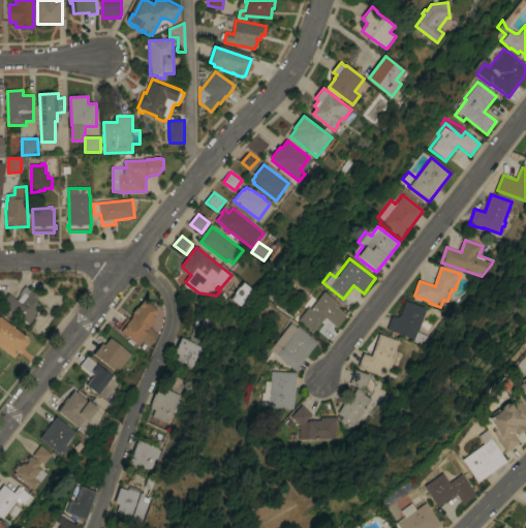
[(253,289),(254,290),(250,296),(249,294),(245,300),(246,301),(242,307),(231,299),(235,294),(235,292),(239,287),(242,285),(244,282),(253,289)]
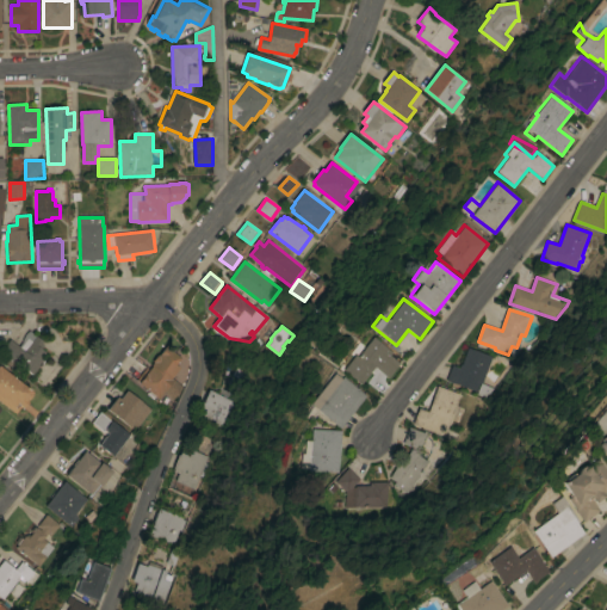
[(44,342),(43,344),(45,345),(42,349),(47,352),(42,358),(47,362),(44,365),(42,364),(33,375),(16,361),(14,362),(1,352),(12,339),(20,346),(24,343),(25,339),(28,334),(31,331),(44,342)]
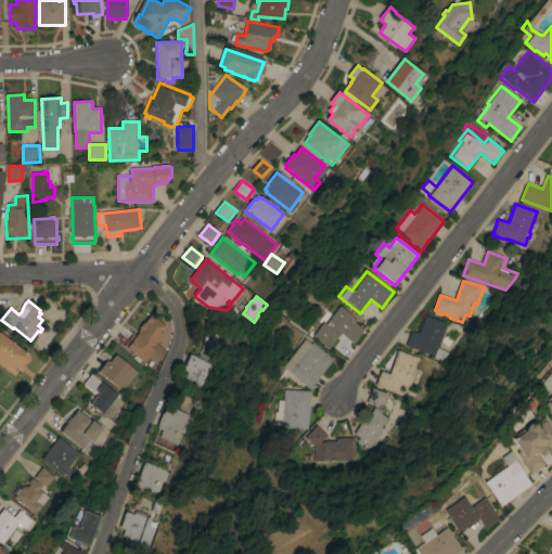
[(321,322),(324,324),(337,306),(356,320),(355,323),(363,330),(354,344),(339,333),(328,349),(310,336),(321,322)]
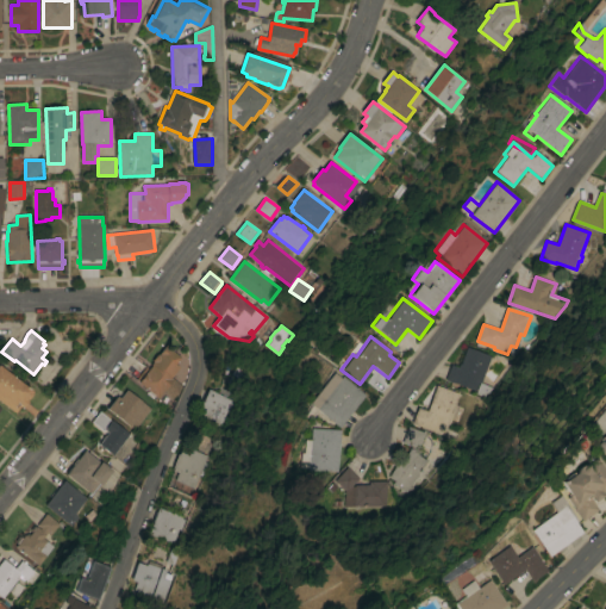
[(141,383),(141,381),(138,379),(148,367),(150,370),(154,366),(152,365),(155,362),(154,361),(158,354),(160,355),(168,346),(182,358),(177,365),(181,367),(173,378),(185,387),(176,398),(167,391),(161,398),(141,383)]
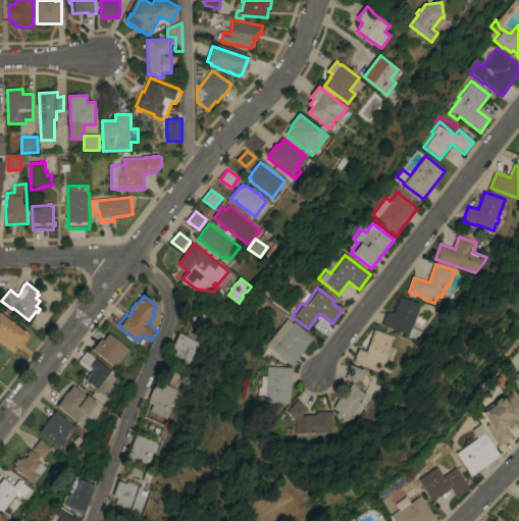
[(409,336),(409,334),(382,325),(387,312),(394,314),(395,311),(396,312),(401,298),(422,304),(414,328),(425,331),(419,340),(409,336)]
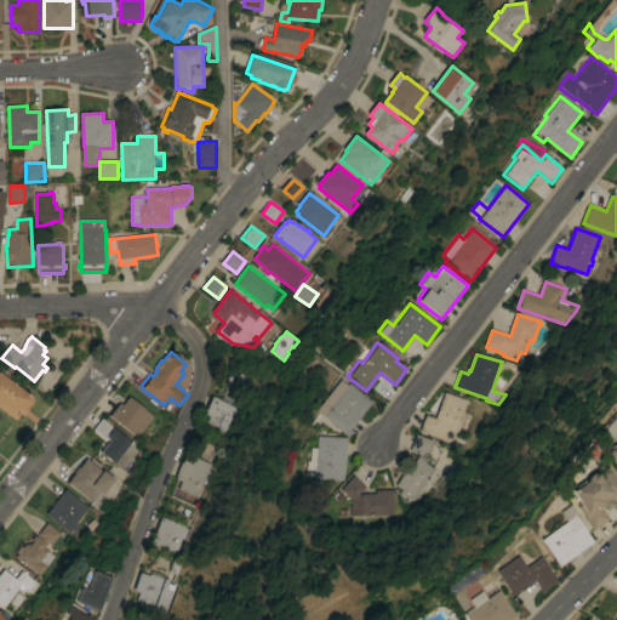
[(0,407),(0,371),(34,398),(33,400),(33,403),(29,407),(28,407),(29,409),(24,415),(23,413),(17,421),(0,407)]
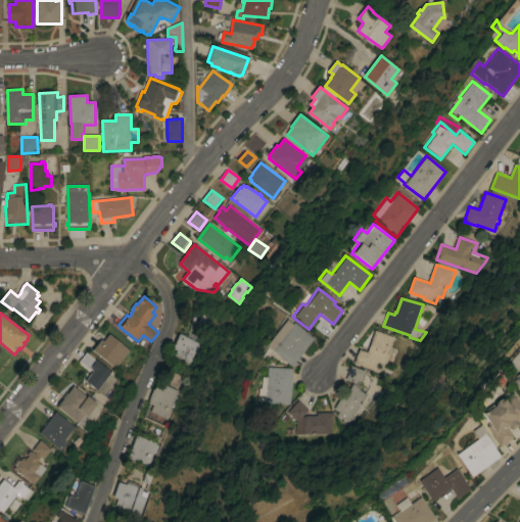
[(285,320),(291,324),(292,323),(314,339),(292,367),(265,346),(285,320)]
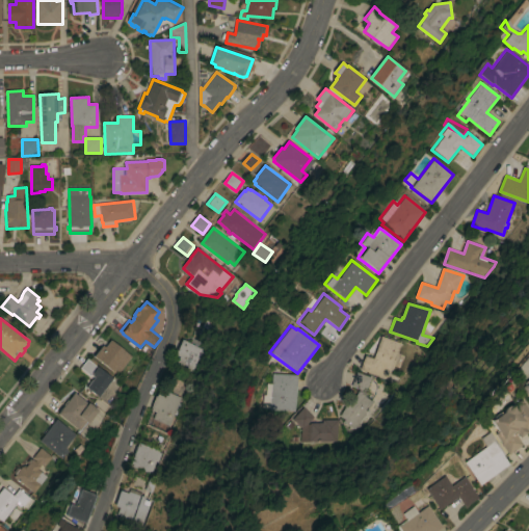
[(381,336),(402,343),(399,352),(403,354),(399,367),(395,365),(390,379),(361,370),(366,355),(374,357),(381,336)]
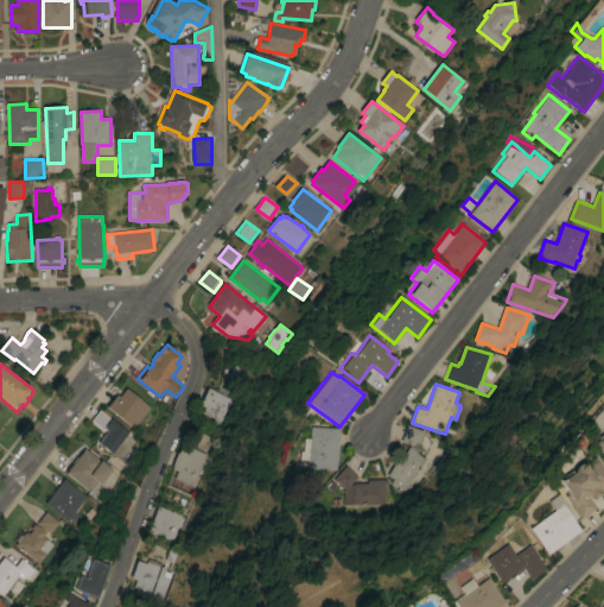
[(210,387),(235,399),(224,425),(204,416),(208,408),(203,405),(210,387)]
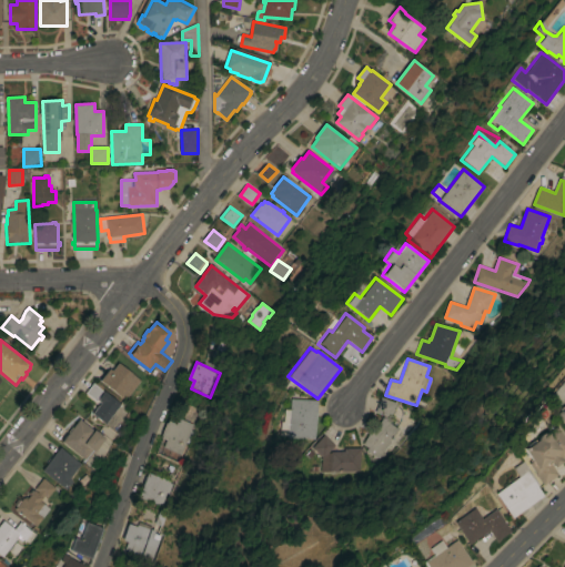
[(127,401),(101,381),(111,368),(113,371),(120,363),(142,381),(127,401)]
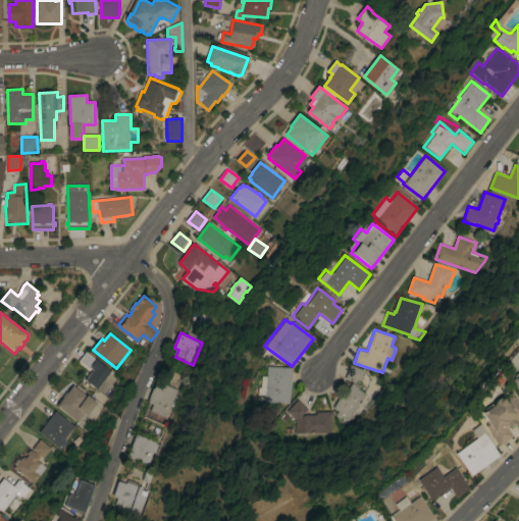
[(98,389),(86,380),(94,370),(91,368),(90,369),(81,361),(87,352),(112,371),(98,389)]
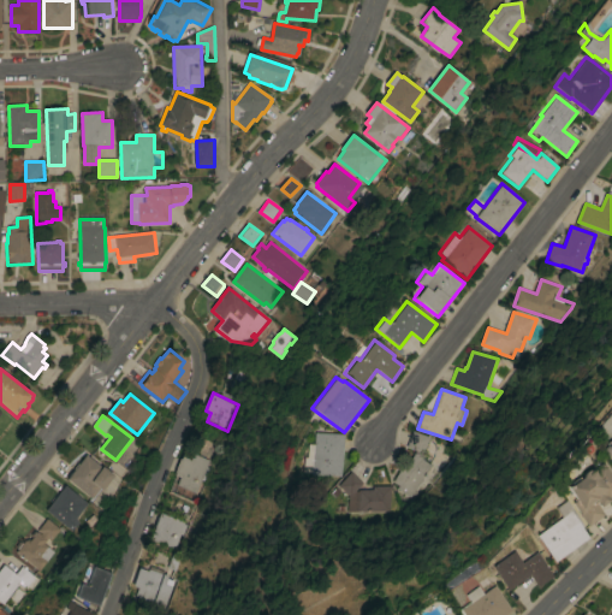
[(429,451),(425,459),(435,466),(415,497),(402,489),(403,486),(396,482),(410,461),(411,462),(419,451),(409,447),(415,431),(432,437),(427,450),(429,451)]
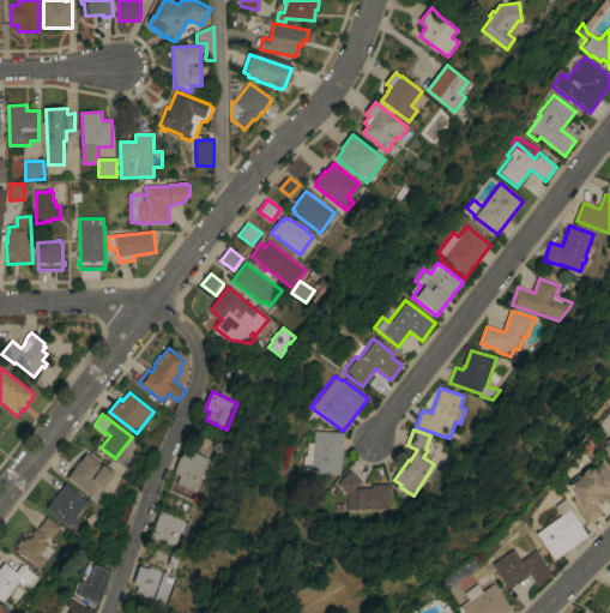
[(342,475),(310,473),(310,472),(302,472),(303,456),(306,456),(307,443),(312,443),(313,431),(343,433),(342,475)]
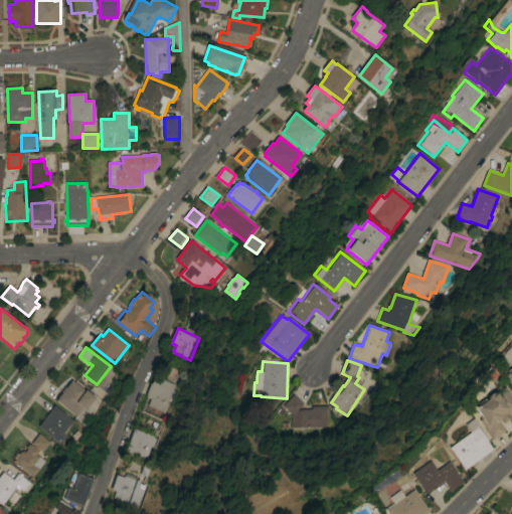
[(511,387),(503,375),(507,373),(505,371),(511,367),(511,387)]
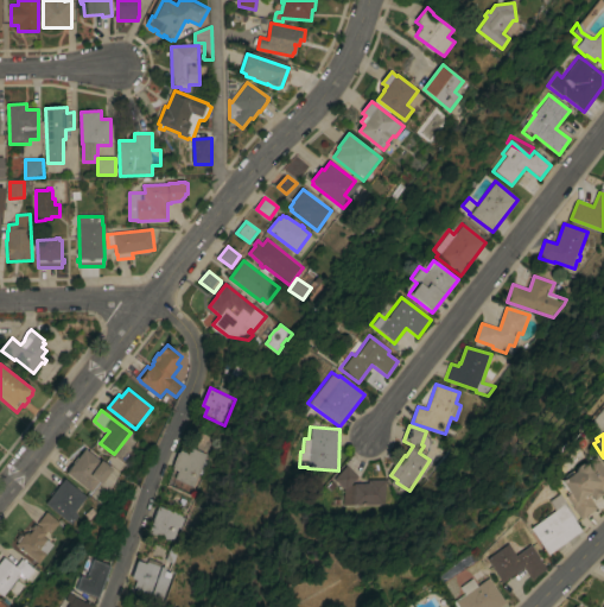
[(87,448),(114,469),(102,484),(100,482),(93,493),(68,473),(87,448)]
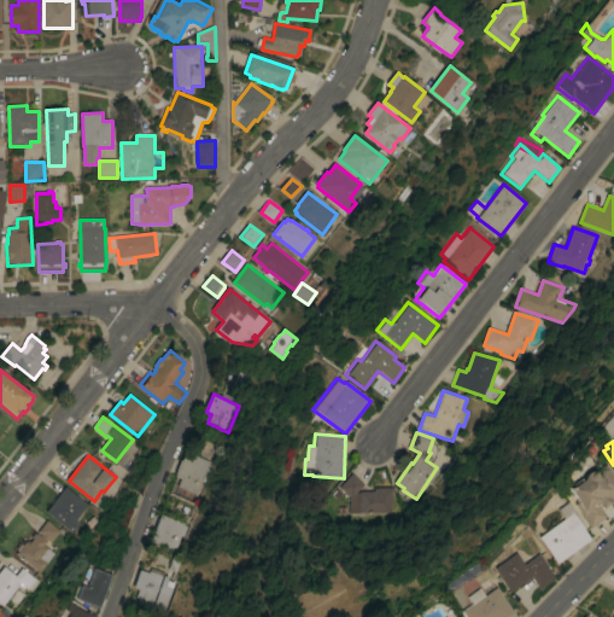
[(185,458),(193,461),(196,455),(214,461),(210,469),(216,471),(211,484),(206,482),(200,495),(180,487),(182,479),(177,477),(185,458)]
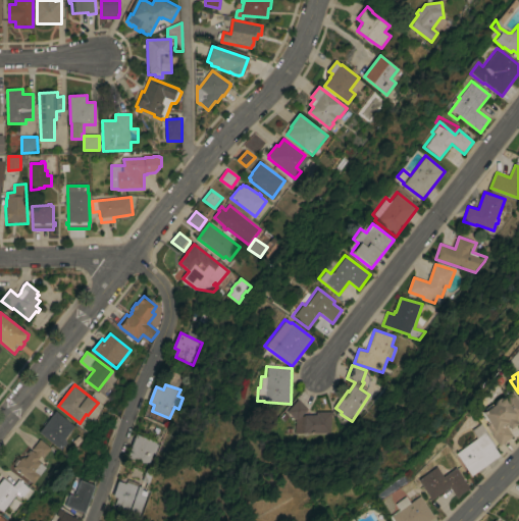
[(510,392),(518,404),(518,420),(516,422),(517,424),(510,429),(506,425),(505,425),(513,436),(500,447),(484,426),(487,424),(480,413),(492,405),(492,403),(494,401),(497,399),(499,398),(501,398),(510,392)]
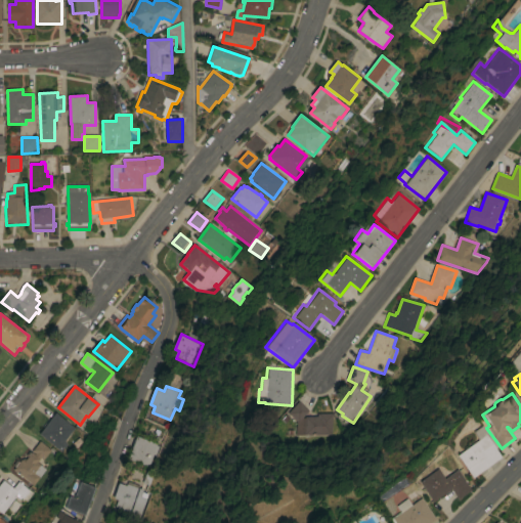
[(337,434),(300,435),(300,428),(299,428),(299,422),(290,412),(300,401),(311,411),(305,418),(307,418),(307,417),(318,417),(318,418),(323,418),(323,413),(336,413),(337,434)]
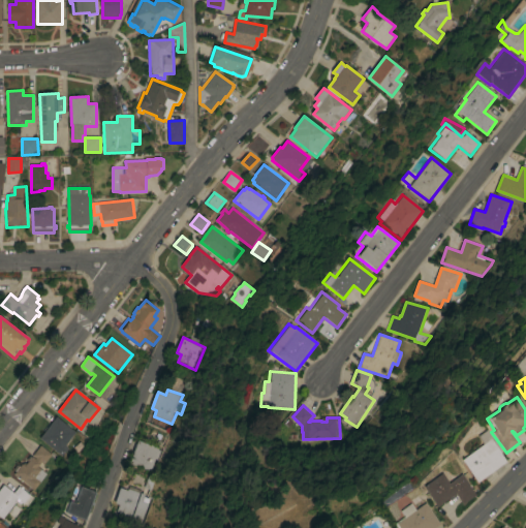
[(57,416),(78,432),(61,454),(40,438),(57,416)]
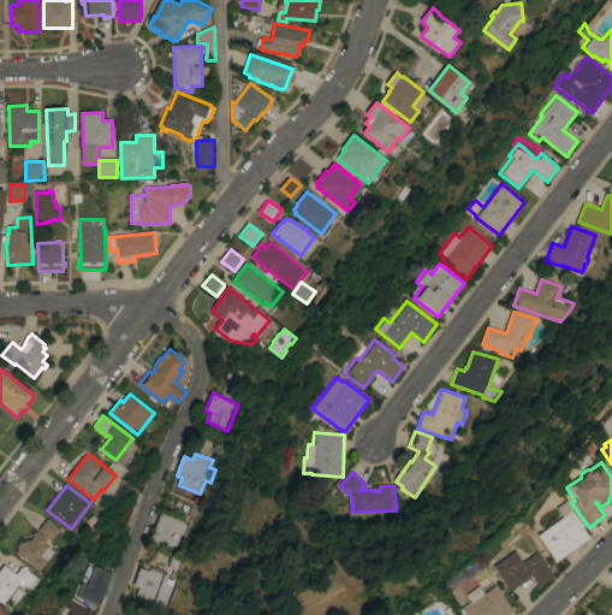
[(538,536),(562,518),(554,508),(565,501),(592,537),(556,562),(538,536)]
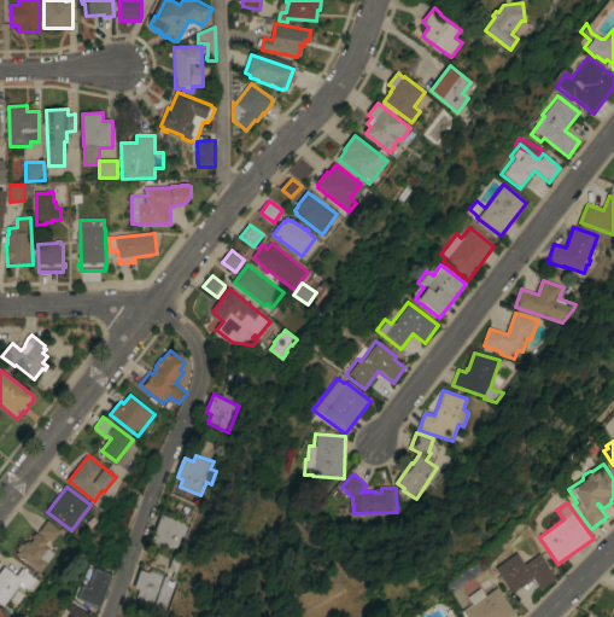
[(162,514),(188,524),(188,525),(192,527),(188,535),(187,535),(187,536),(185,535),(180,551),(153,542),(162,514)]
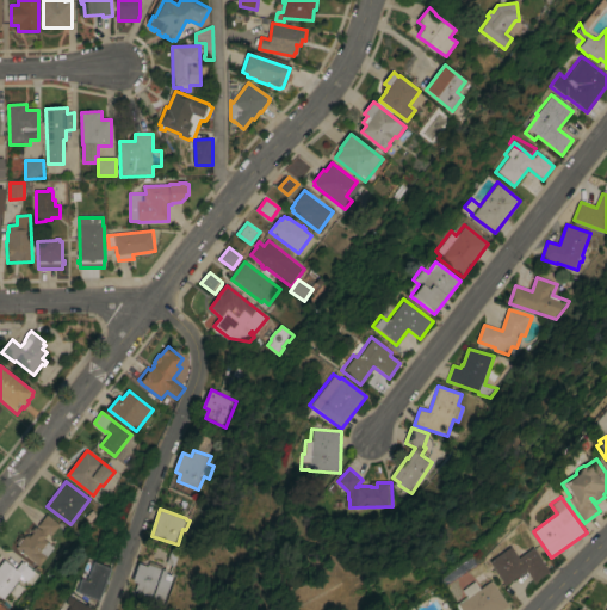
[(17,548),(19,544),(17,543),(22,537),(24,540),(26,536),(28,536),(31,535),(31,536),(33,534),(32,530),(36,527),(38,528),(42,530),(43,529),(39,527),(48,515),(62,525),(59,529),(60,531),(55,537),(53,536),(53,537),(48,533),(47,535),(48,536),(45,540),(56,548),(41,567),(17,548)]
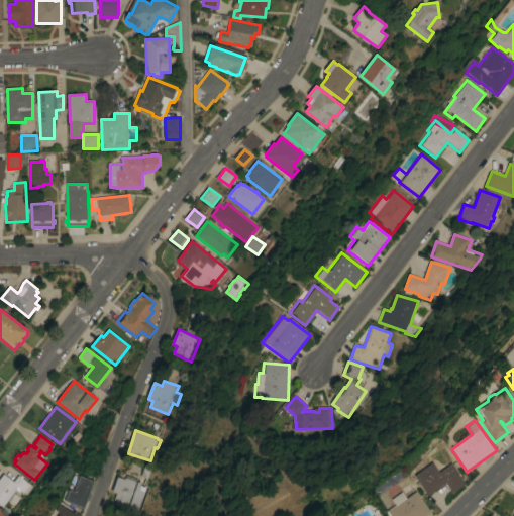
[(413,476),(431,462),(438,473),(450,463),(466,484),(453,493),(445,483),(428,496),(413,476)]
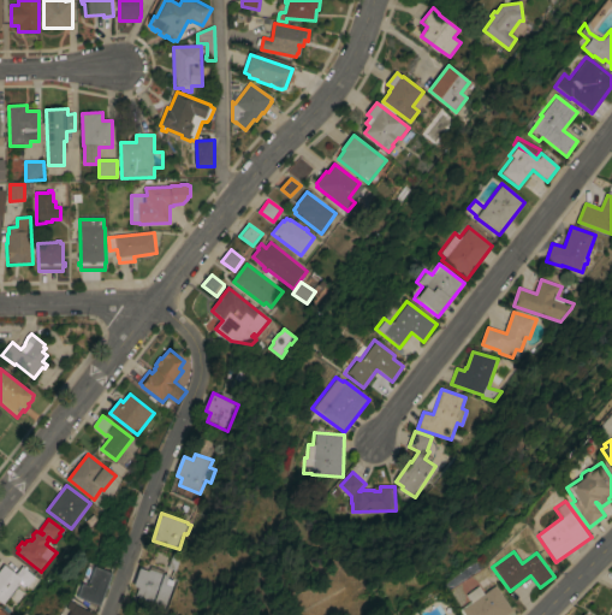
[(0,571),(5,565),(18,574),(24,567),(42,580),(35,590),(22,580),(18,585),(21,586),(6,604),(0,599),(0,571)]
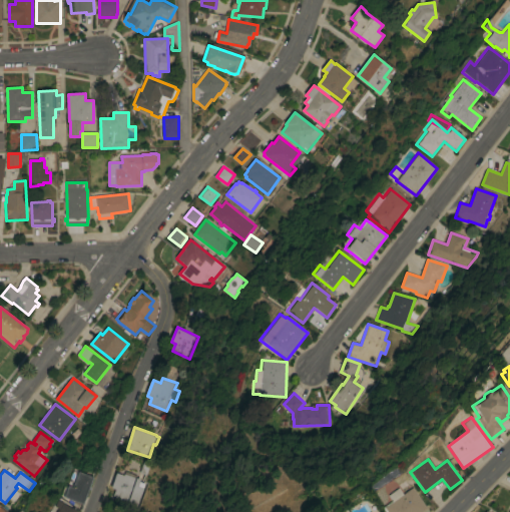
[(117,473),(125,475),(126,471),(139,476),(139,478),(142,479),(141,482),(147,484),(140,505),(114,497),(116,490),(112,488),(117,473)]
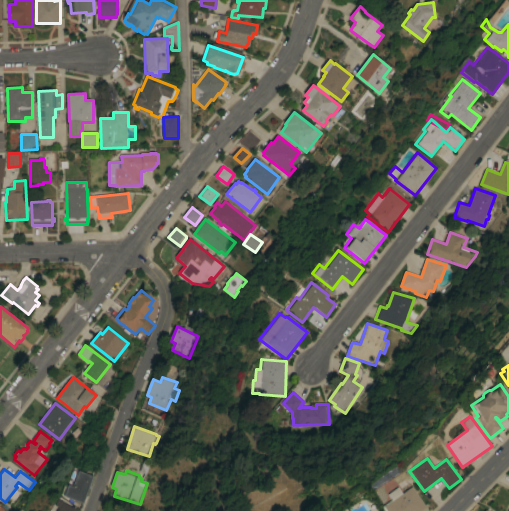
[(84,504),(63,496),(67,485),(72,486),(78,471),(94,476),(84,504)]
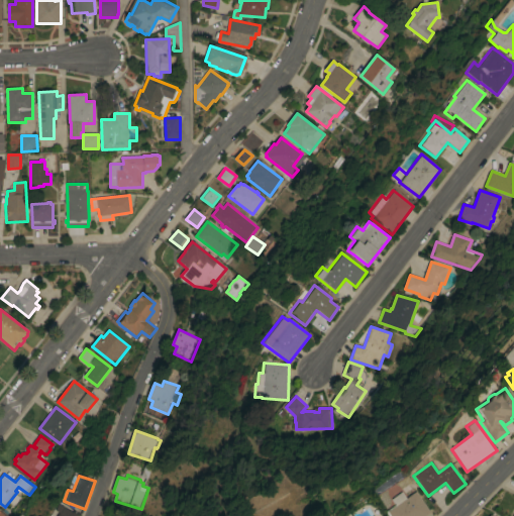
[(388,515),(386,512),(395,505),(391,499),(401,492),(406,499),(416,492),(431,512),(426,515),(388,515)]
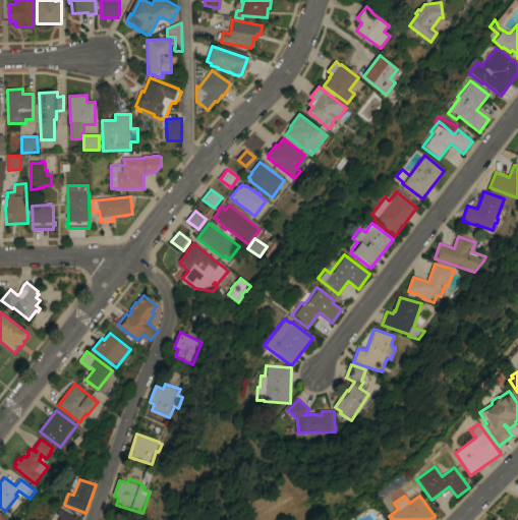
[(57,519),(59,516),(55,514),(58,508),(78,519),(57,519)]
